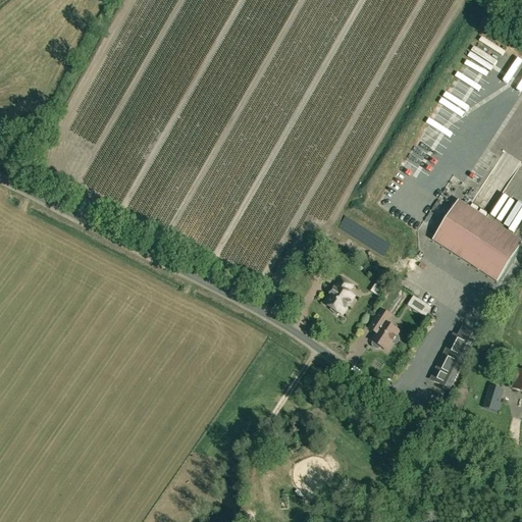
[(498,282),(521,244),(521,242),(459,201),(433,241),(498,282)]
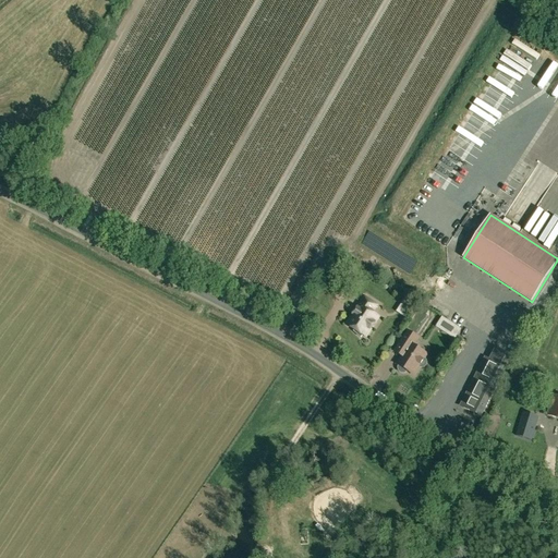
[(376,305),(365,298),(348,325),(355,330),(353,331),(361,338),(363,335),(366,337),(377,319),(370,315),(371,313),(373,314),(372,313),(376,305)]
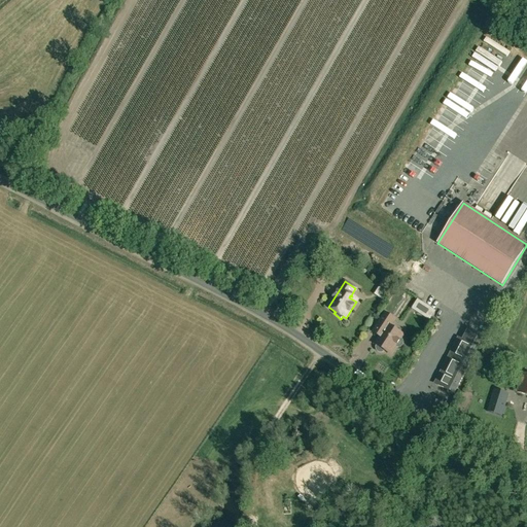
[(436,311),(430,308),(425,316),(430,320),(436,311)]
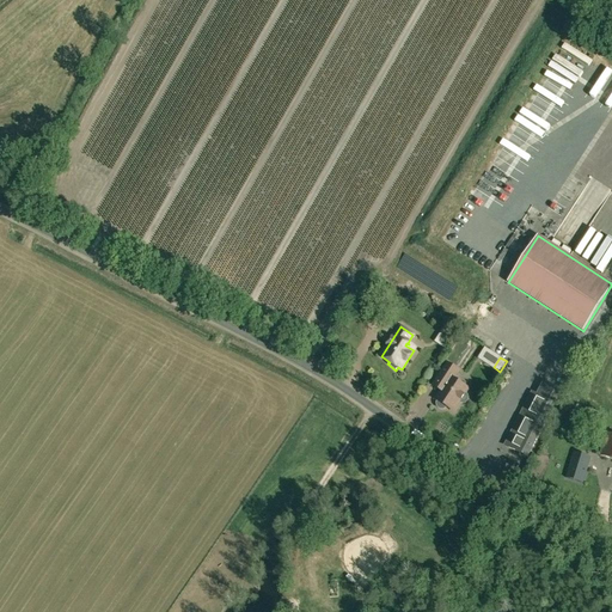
[(466,393),(469,389),(454,379),(459,371),(447,363),(439,377),(447,381),(435,399),(438,401),(438,402),(436,402),(436,403),(436,404),(436,405),(438,405),(438,407),(438,408),(439,408),(440,409),(441,409),(442,409),(444,409),(445,409),(446,408),(447,407),(454,411),(459,402),(460,403),(461,403),(463,403),(464,403),(465,403),(466,402),(467,401),(467,399),(469,399),(469,398),(469,397),(467,396),(467,395),(466,393)]
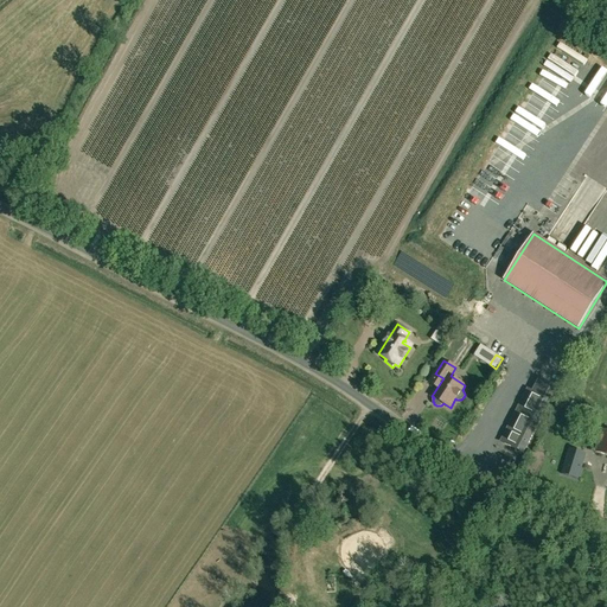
[(535,393),(531,390),(504,443),(523,453),(557,388),(541,379),(535,393)]
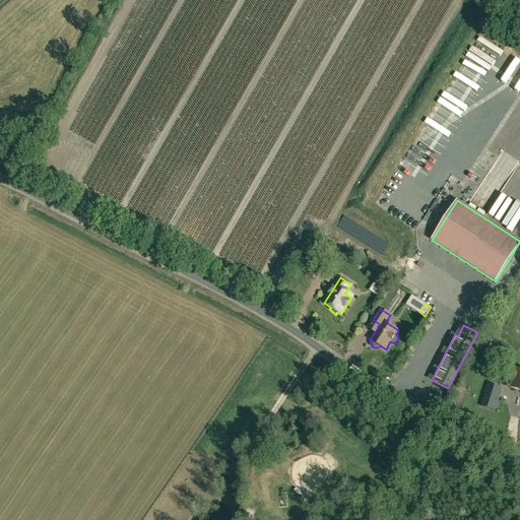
[(519,389),(519,368),(517,368),(511,387),(519,389)]
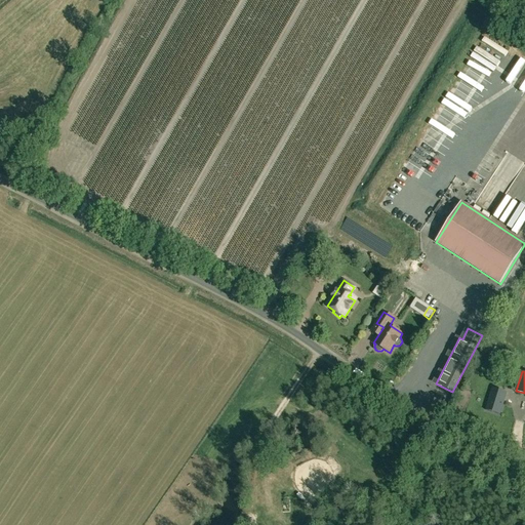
[(499,414),(503,402),(490,397),(486,410),(499,414)]
